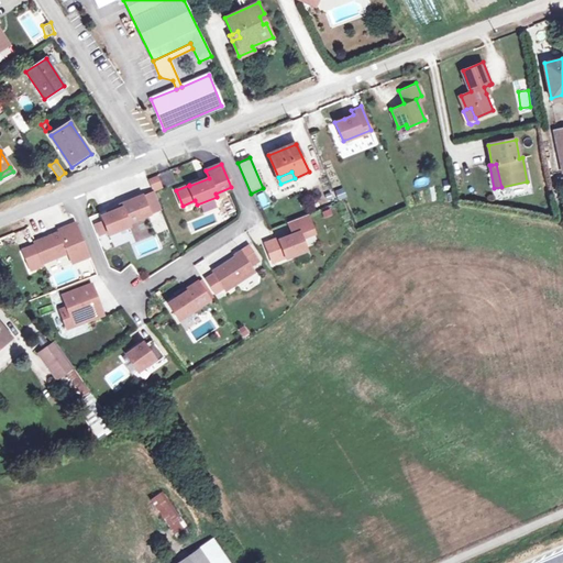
[(158,177),(150,180),(153,189),(155,188),(162,186),(158,177)]
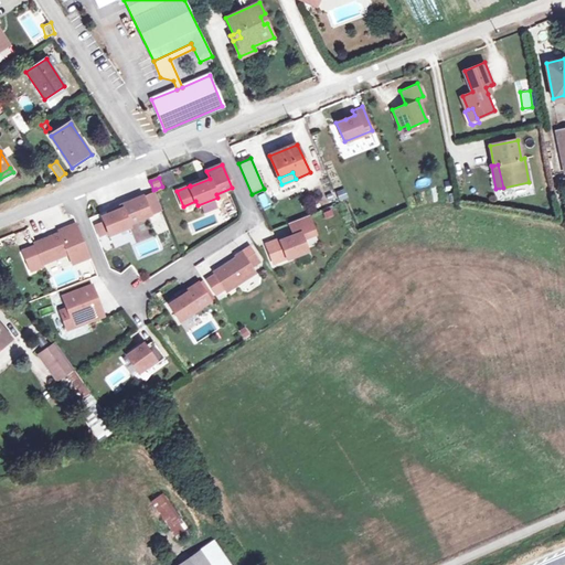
[(343,188),(334,191),(338,200),(347,196),(343,188)]
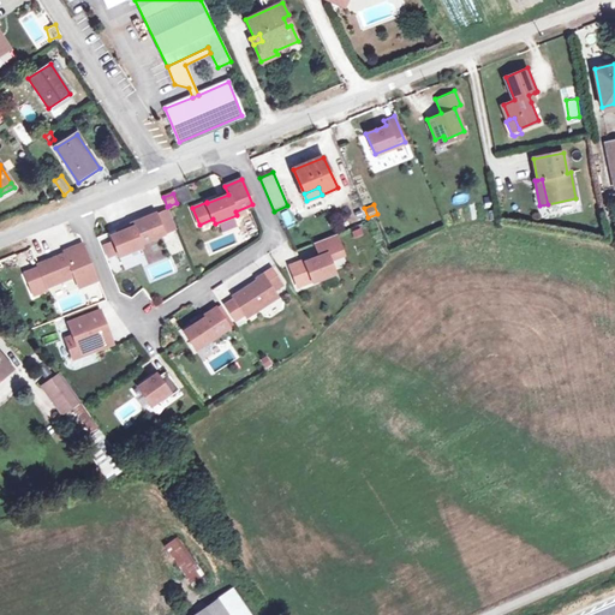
[(168,209),(156,214),(165,234),(177,230),(168,209)]
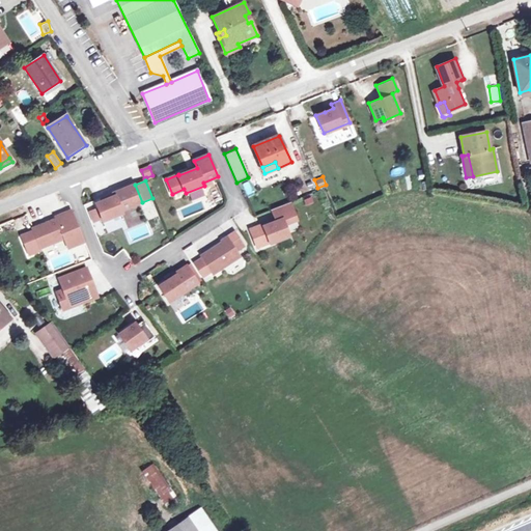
[(135,185),(114,193),(115,196),(96,203),(99,208),(90,212),(93,222),(103,219),(104,221),(122,213),(121,211),(142,202),(135,185)]
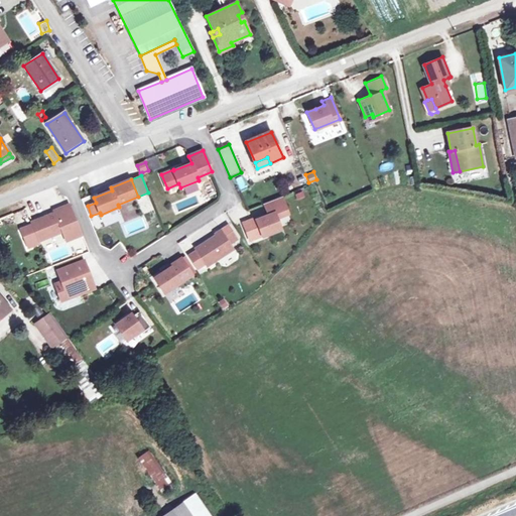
[(265,204),(268,211),(285,205),(282,197),(265,204)]
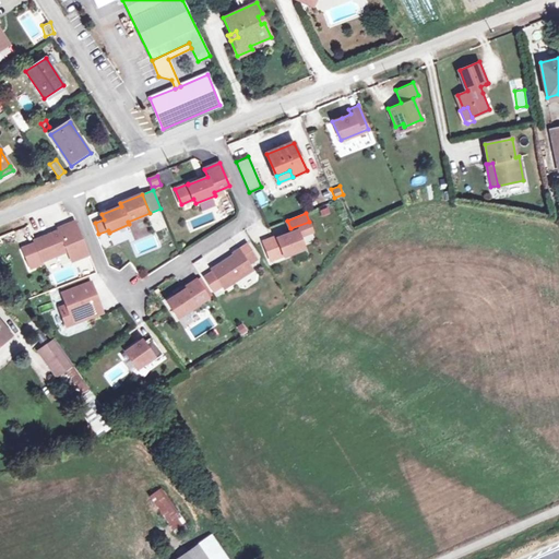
[(64,225),(67,228),(60,230),(35,240),(36,242),(23,248),(30,263),(42,259),(43,261),(68,251),(74,248),(79,258),(90,253),(75,221),(64,225)]
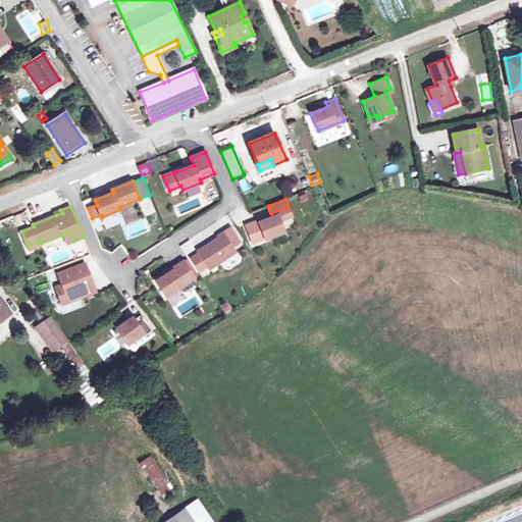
[(266,240),(284,231),(280,220),(293,215),(289,207),(271,213),(272,217),(260,222),(259,220),(247,225),(254,243),(266,238),(266,240)]
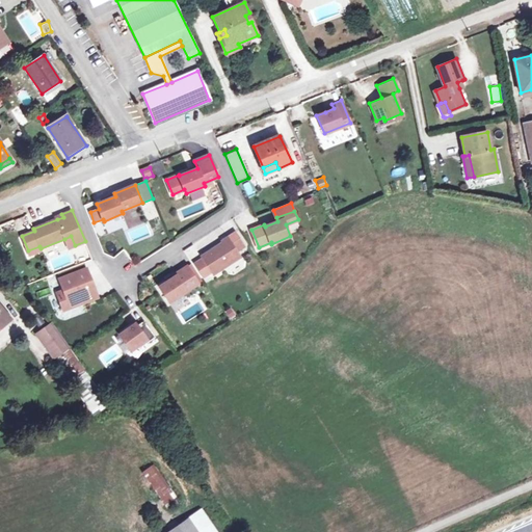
[(241,257),(237,250),(244,245),(236,232),(222,240),(223,242),(203,256),(204,259),(212,271),(214,274),(241,257)]
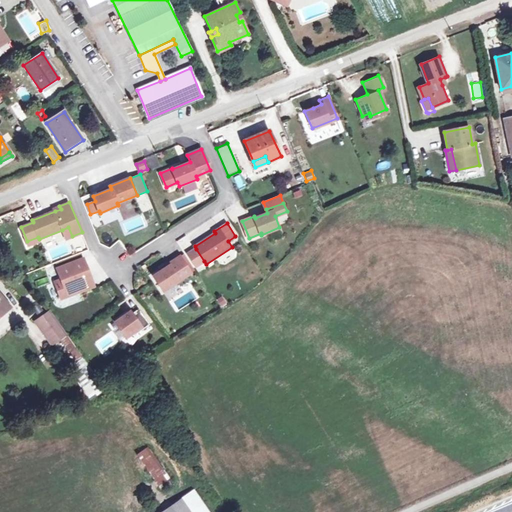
[(68,227),(62,230),(66,239),(72,236),(68,227)]
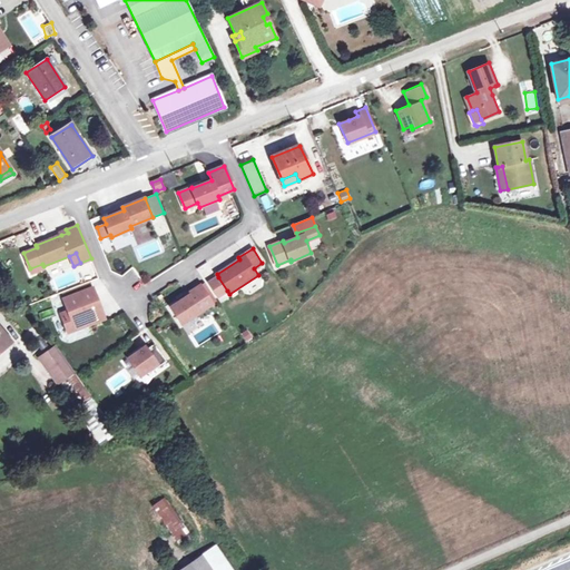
[(205,263),(195,268),(203,279),(212,274),(205,263)]
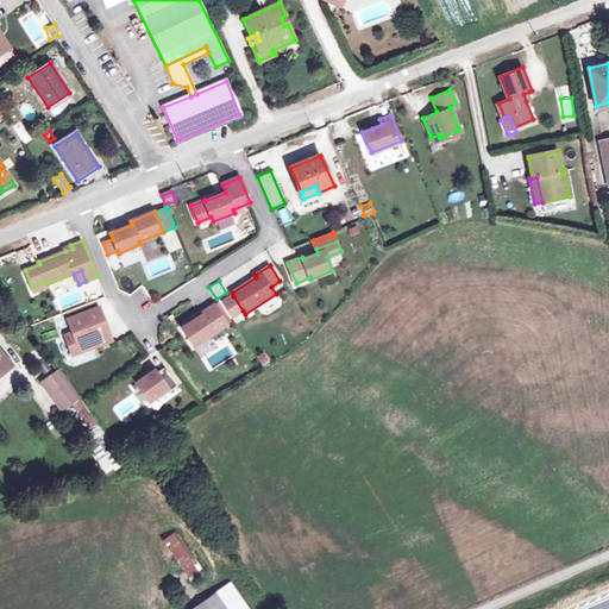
[(45,282),(32,287),(33,292),(48,287),(46,284),(45,282)]
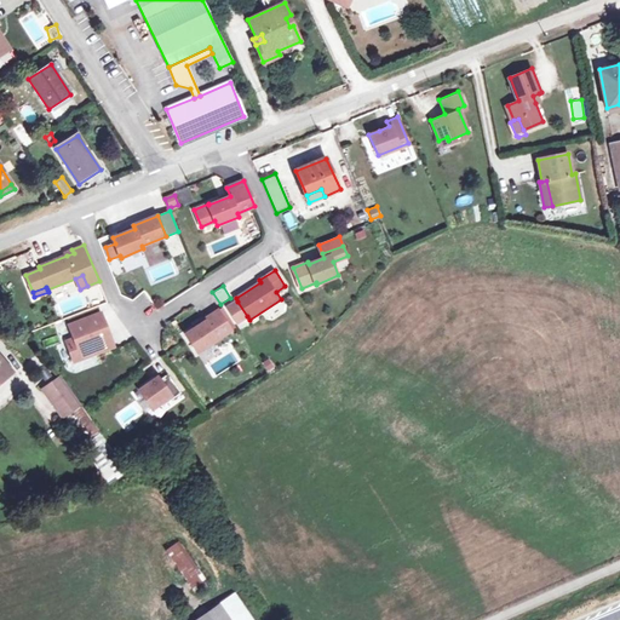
[(237,322),(247,316),(237,302),(228,306),(237,322)]
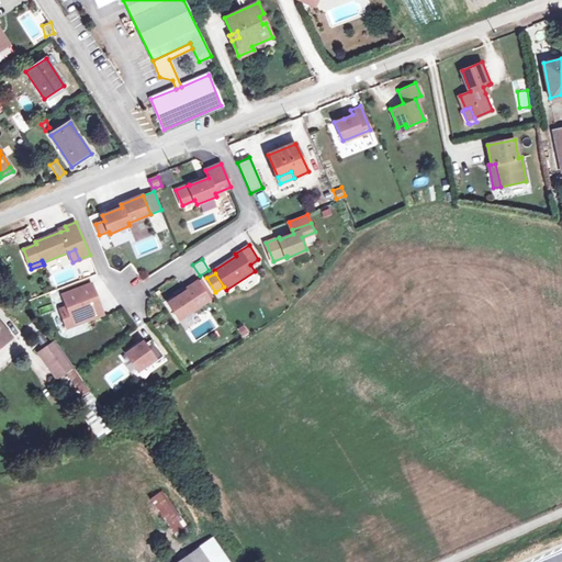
[(64,287),(66,293),(88,284),(85,279),(64,287)]
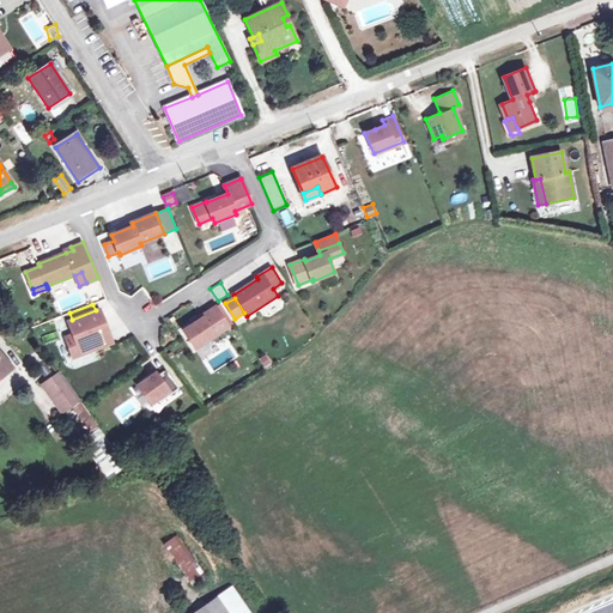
[(195,349),(229,327),(216,307),(201,316),(202,319),(183,331),(195,349)]
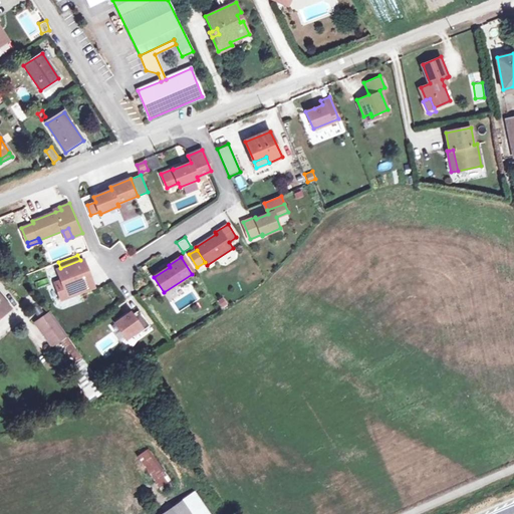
[(94,287),(83,259),(80,260),(60,268),(57,269),(61,280),(55,283),(61,299),(94,287)]
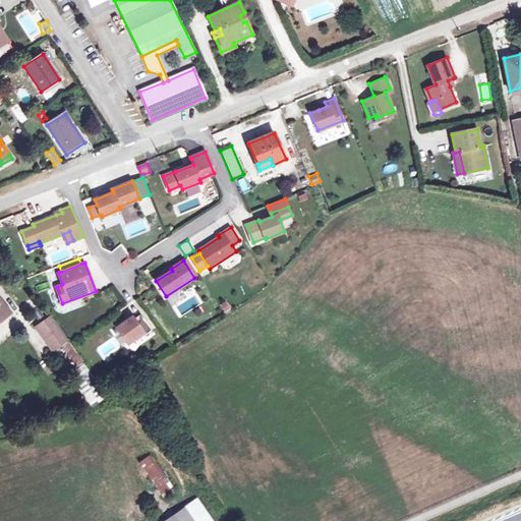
[(167,299),(178,317),(203,302),(190,284),(167,299)]
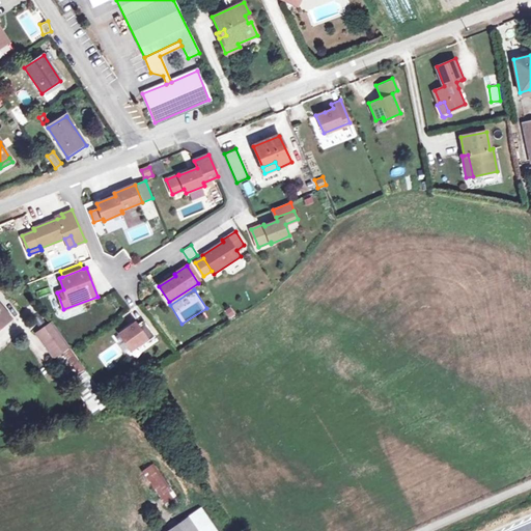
[(228,319),(234,315),(229,307),(223,311),(228,319)]
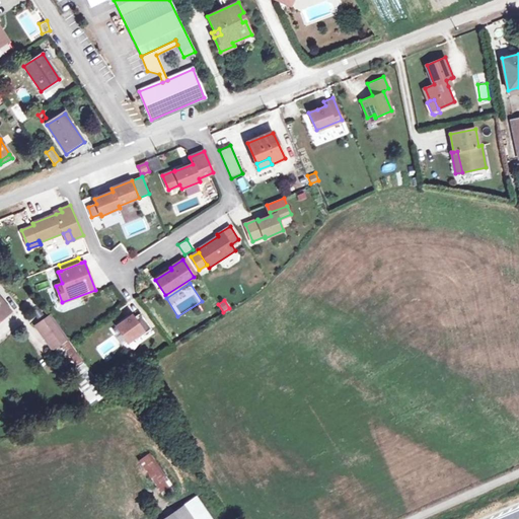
[(137,339),(152,328),(140,313),(134,318),(132,315),(117,326),(127,342),(135,337),(137,339)]
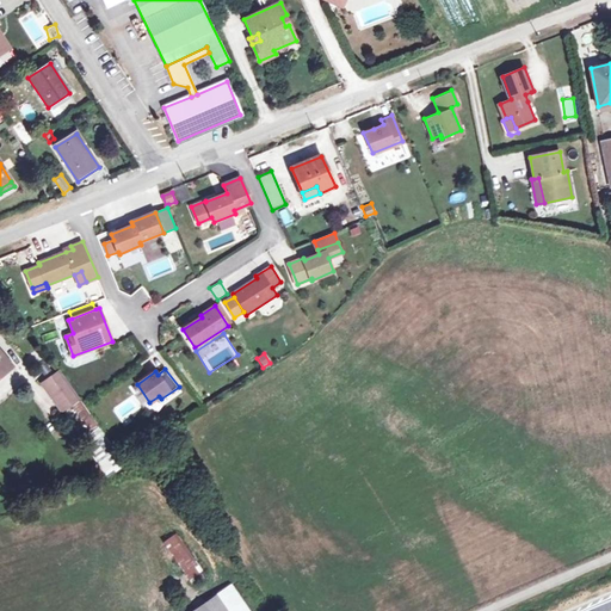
[(61,372),(43,384),(61,412),(73,403),(80,399),(61,372)]
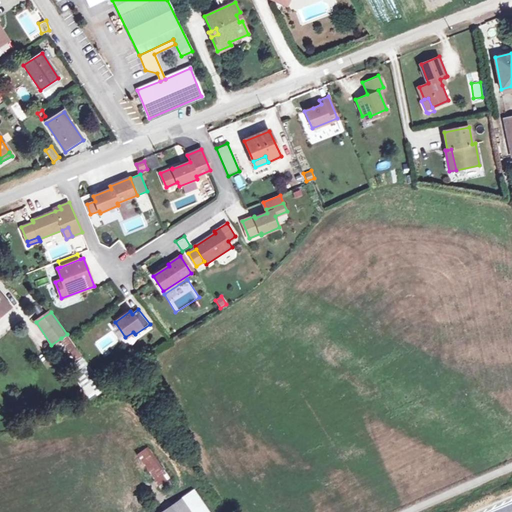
[(92,370),(67,334),(61,338),(86,374),(92,370)]
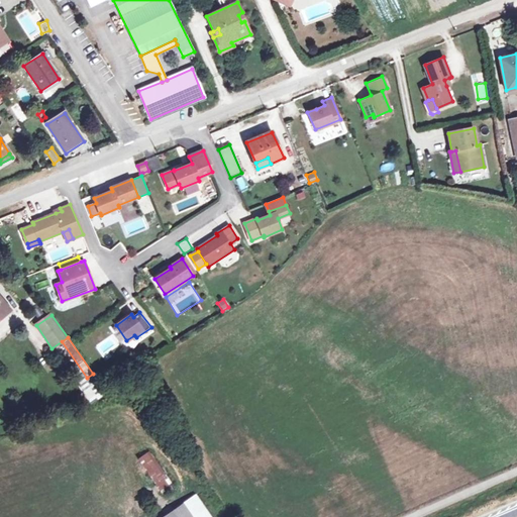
[(149,451),(139,459),(164,495),(175,488),(149,451)]
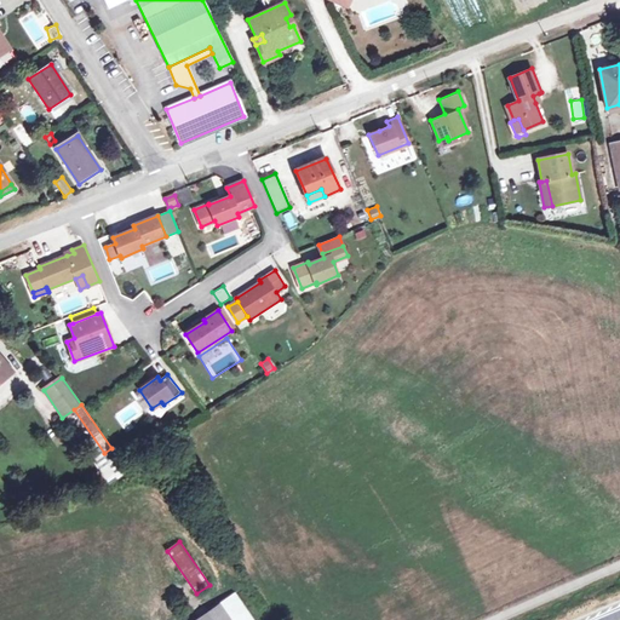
[(252,619),(235,595),(220,604),(230,619),(252,619)]
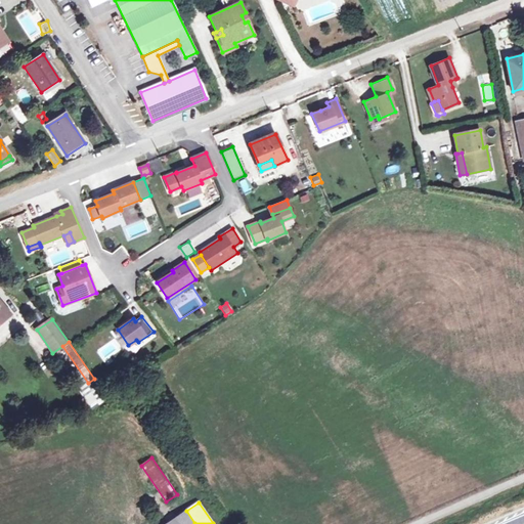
[(194,523),(186,511),(167,523),(194,523)]
